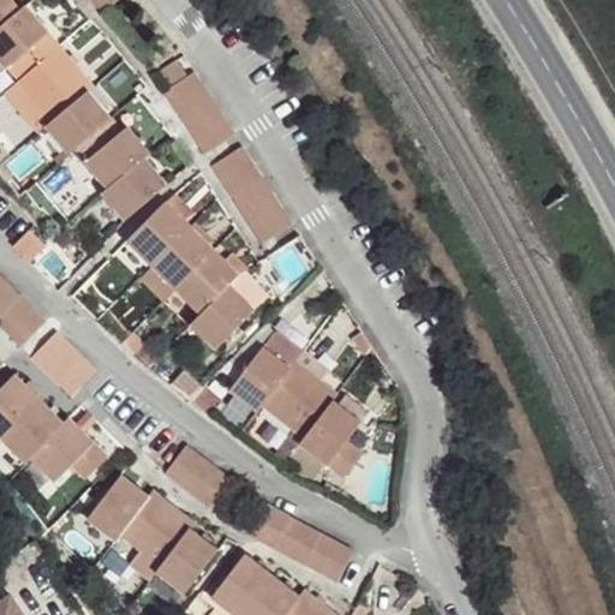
[(0,0),(0,25),(21,9),(12,0),(0,0)]
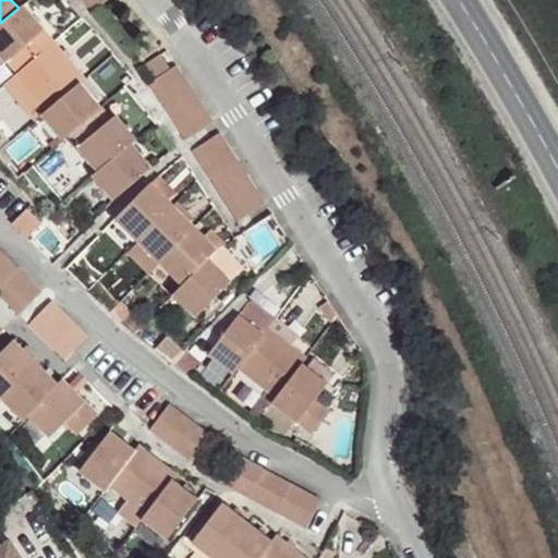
[(84,0),(94,10),(105,0),(84,0)]
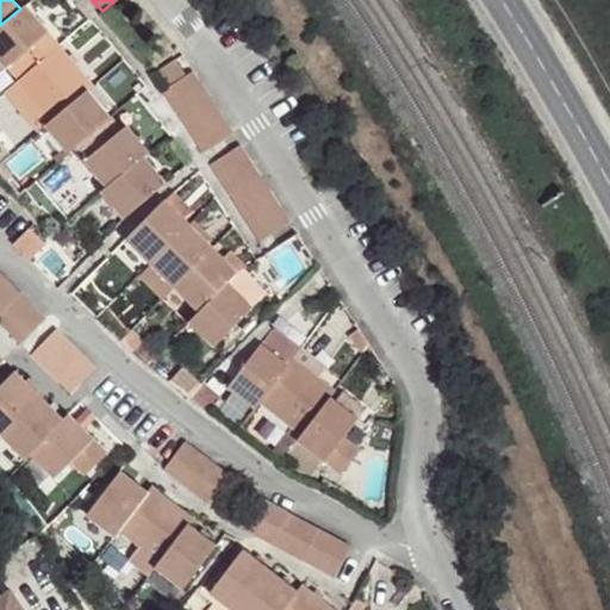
[(20,8),(0,25),(0,67),(6,63),(18,78),(33,64),(60,43),(26,4),(20,8)]
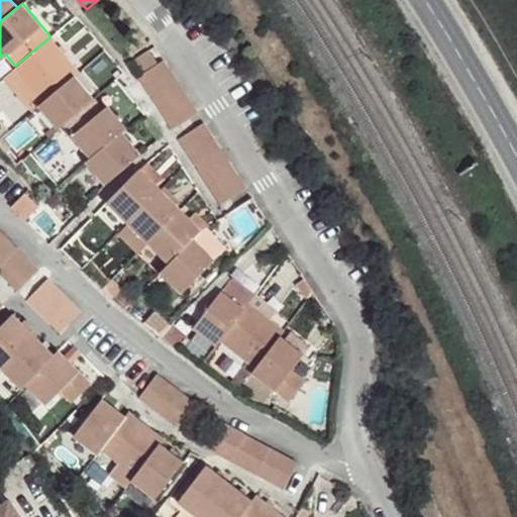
[(15,66),(14,68),(43,101),(75,76),(80,71),(50,36),(28,55),(15,66)]
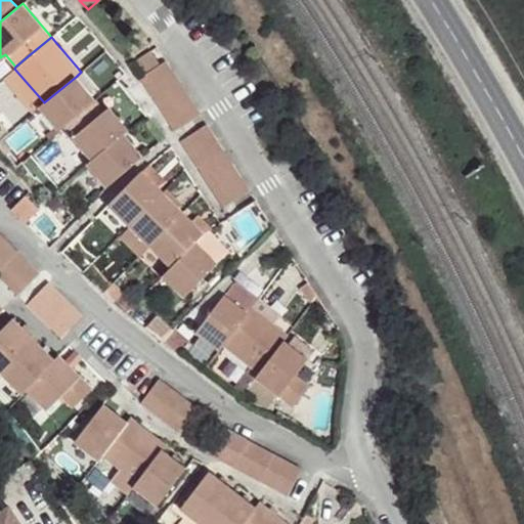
[(140,77),(148,89),(175,74),(167,60),(140,77)]
